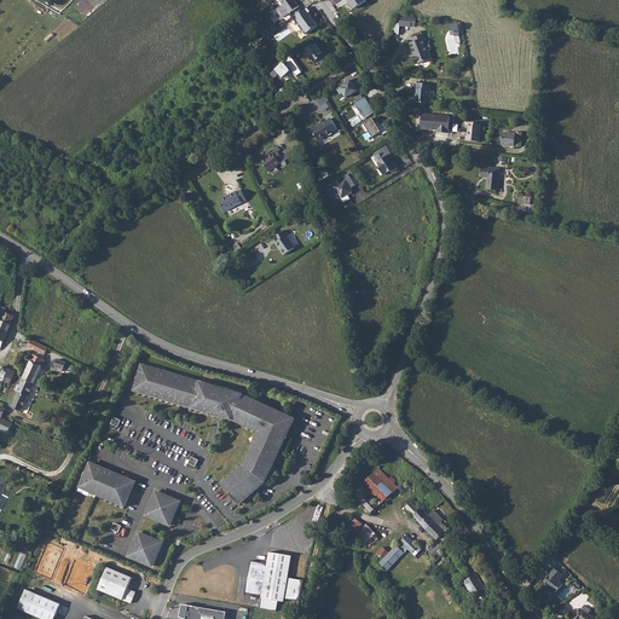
[(279,0),(283,5),(277,9),(277,11),(282,17),(284,18),(299,6),(294,0),(279,0)]
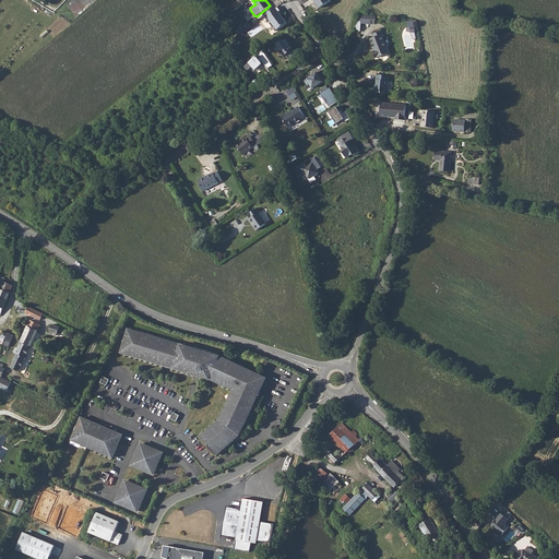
[(277,7),(264,15),(275,32),(287,23),(281,15),(283,14),(277,7)]
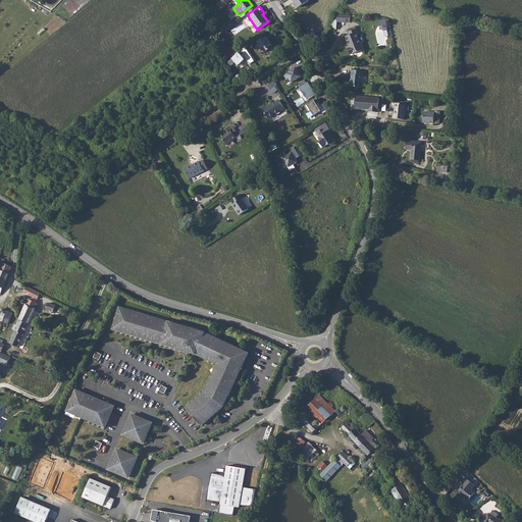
[(351,21),(351,15),(338,14),(331,27),(335,29),(338,21),(347,22),(347,20),(351,21)]
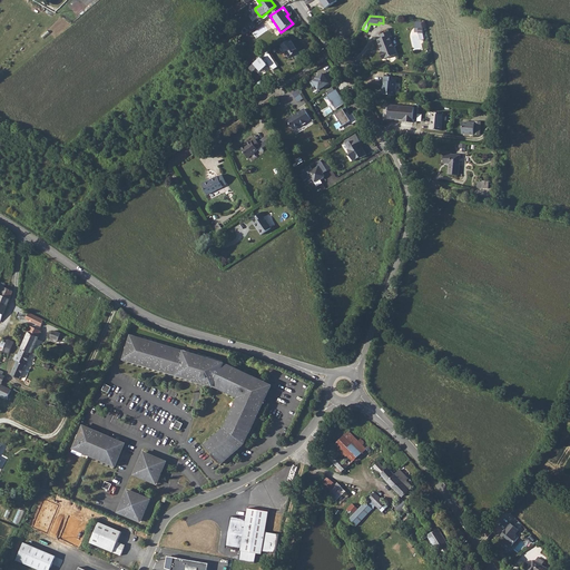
[(391,35),(390,31),(381,35),(382,38),(377,40),(382,51),(381,52),(384,59),(385,58),(385,59),(396,55),(390,36),(391,35)]
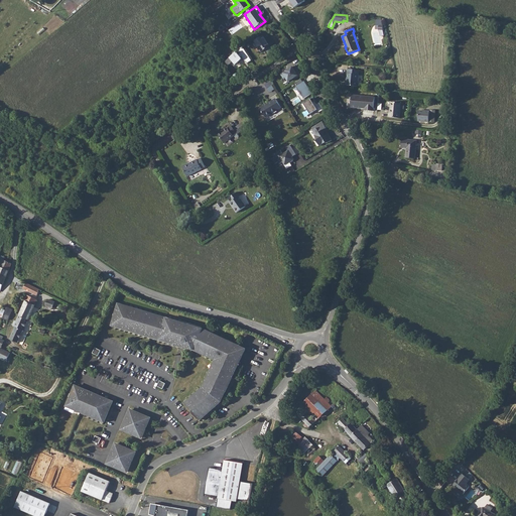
[(266,49),(270,46),(263,35),(255,41),(256,42),(261,50),(262,52),(266,49)]
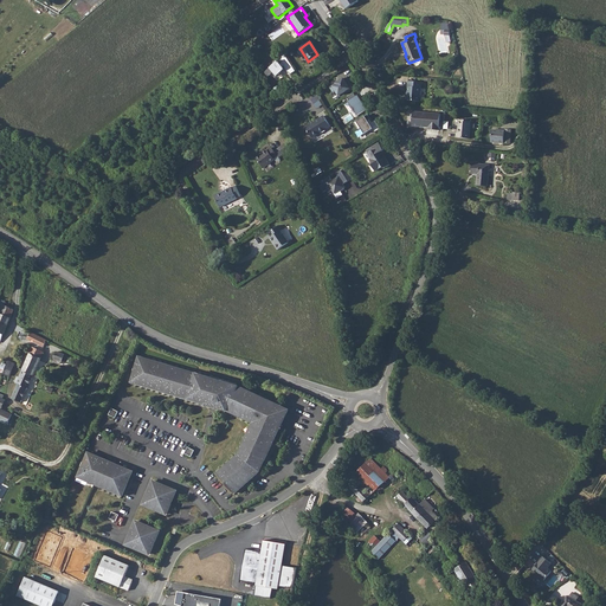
[(295,71),(285,55),(270,68),(276,76),(283,70),(284,69),(283,68),(284,66),(290,75),(295,71)]
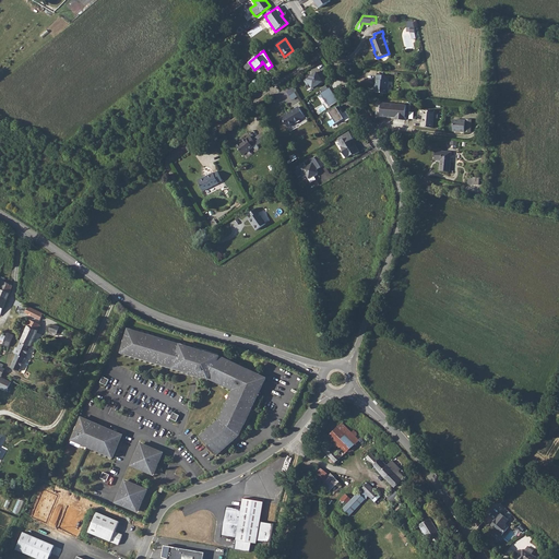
[(293,50),(288,54),(293,61),(298,58),(294,50),(293,50)]
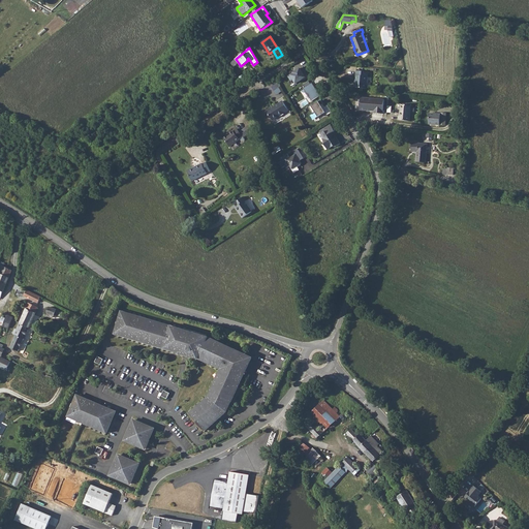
[(293,73),(288,76),(291,82),(293,80),(296,84),(302,80),(303,81),(310,75),(304,67),(301,69),(301,68),(293,72),(293,73)]
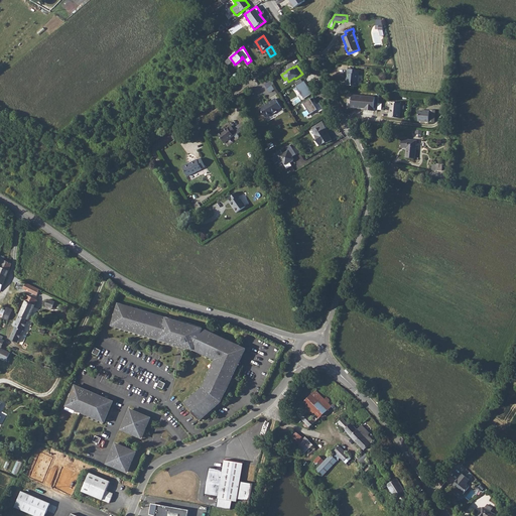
[(358,87),(359,71),(348,70),(347,81),(346,81),(346,85),(358,87)]
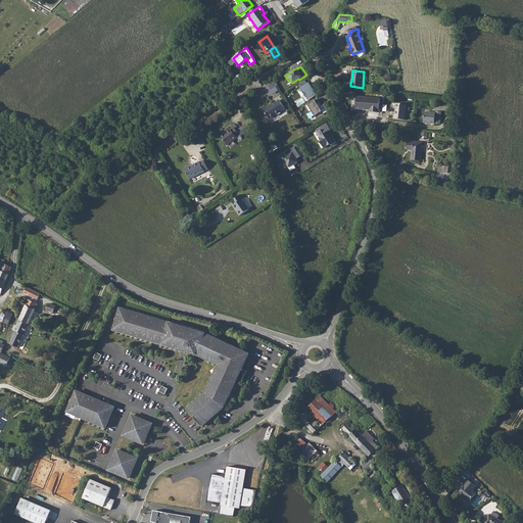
[(305,81),(299,84),(301,87),(300,88),(305,95),(308,99),(317,94),(311,85),(308,86),(307,84),(305,81)]
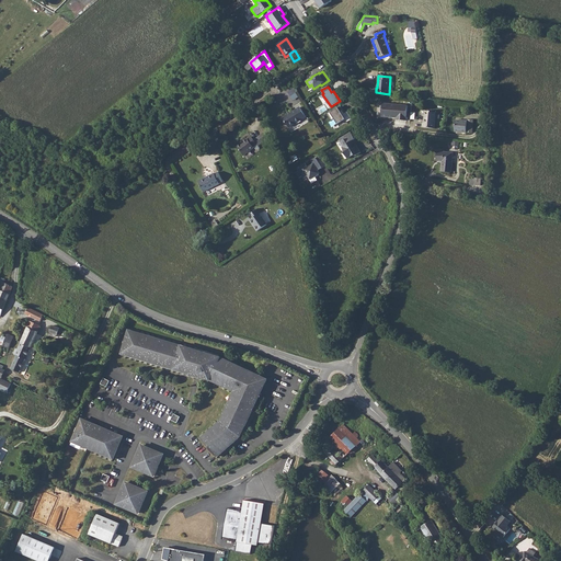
[(408,105),(382,103),(381,116),(397,117),(397,119),(407,121),(408,105)]
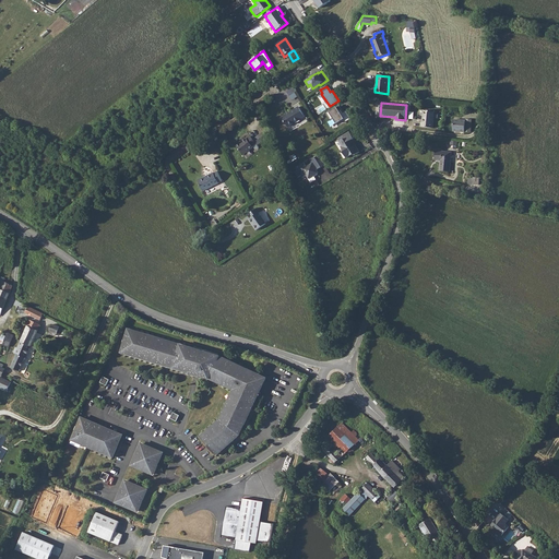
[(340,105),(326,114),(331,119),(333,118),(336,123),(344,119),(346,121),(351,119),(346,111),(344,113),(342,109),(340,105)]
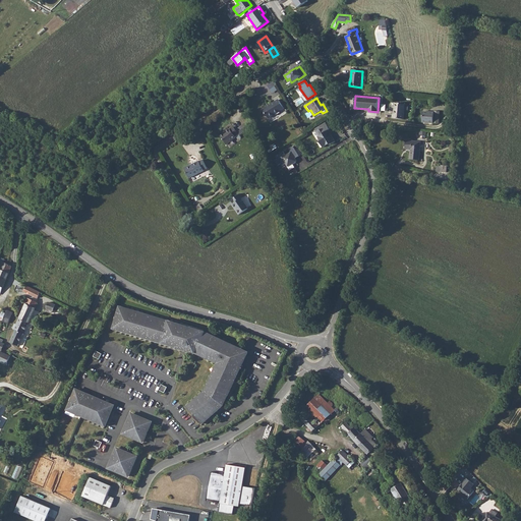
[(284,108),(279,100),(263,109),(268,118),(284,108)]
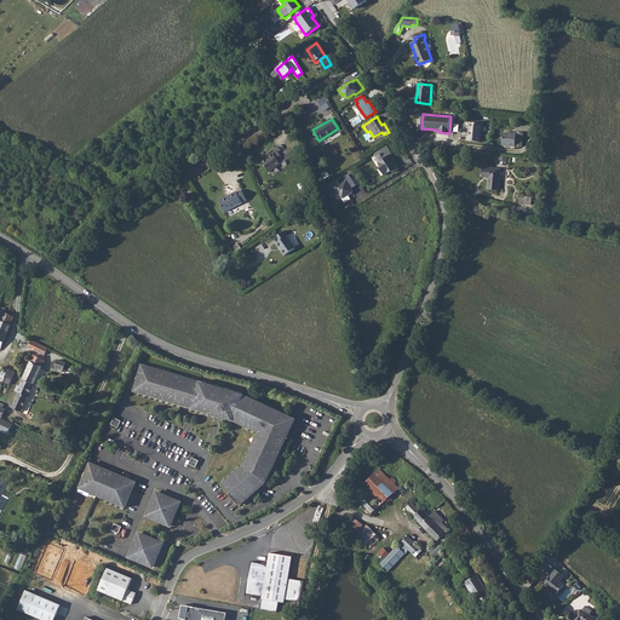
[(480,142),(482,124),(470,122),(469,136),(468,136),(466,141),(480,142)]
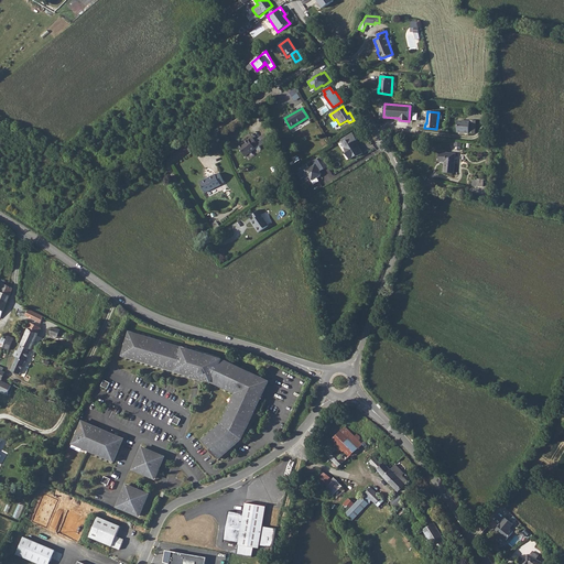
[(470,121),(458,121),(457,132),(475,133),(476,120),(470,120),(470,121)]
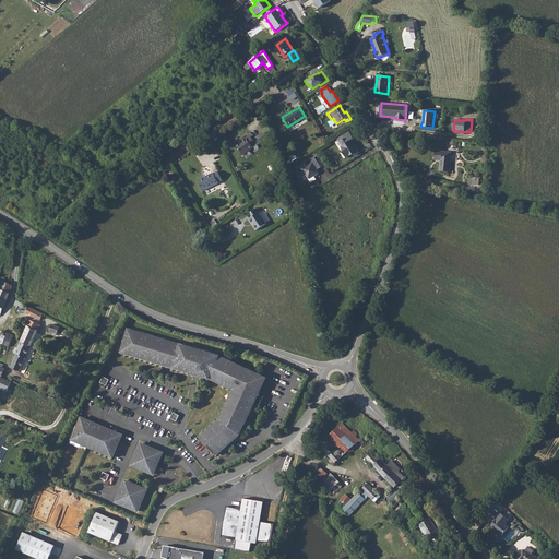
[(269,138),(264,131),(258,137),(262,142),(269,138)]
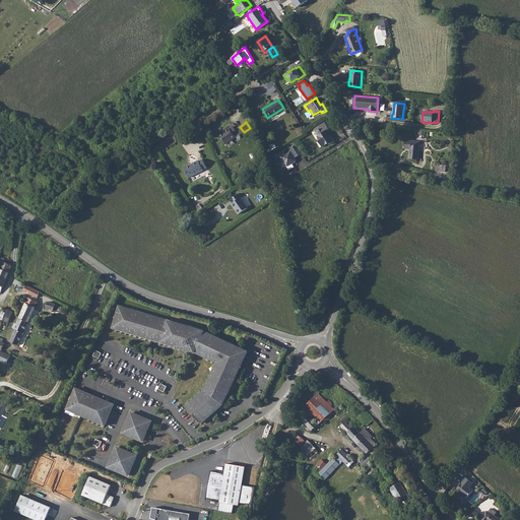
[(325,122),(314,129),(318,135),(317,136),(320,141),(319,142),(322,147),(328,143),(329,144),(334,141),(330,134),(330,135),(329,133),(327,132),(326,130),(328,130),(329,129),(325,122)]
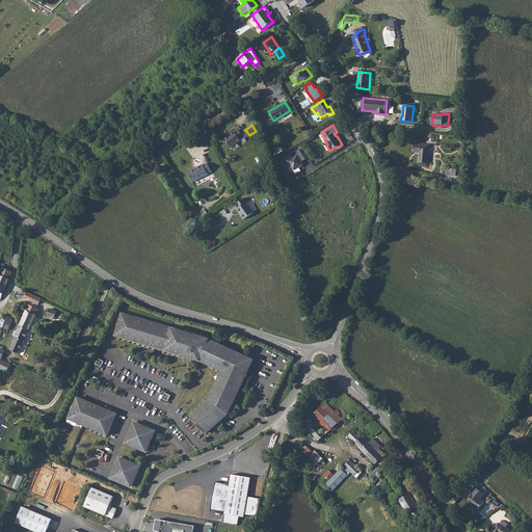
[(235,132),(235,131),(224,138),(232,148),(241,140),(240,139),(244,137),(241,133),(238,130),(235,132)]
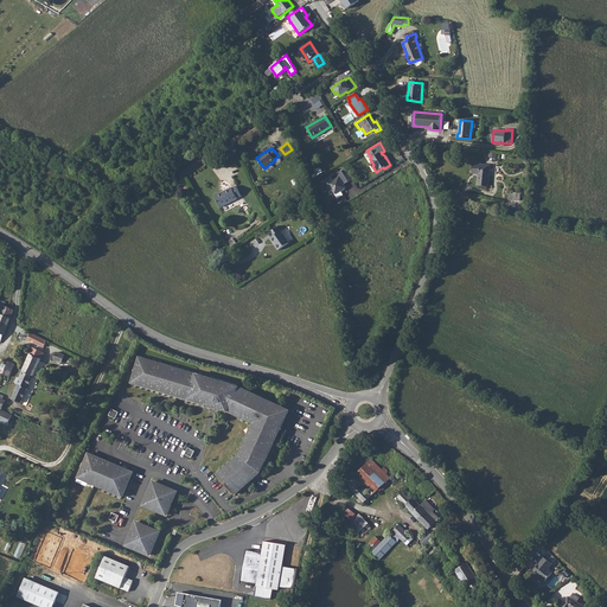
[(280,148),(275,152),(279,157),(280,158),(285,154),(280,148)]
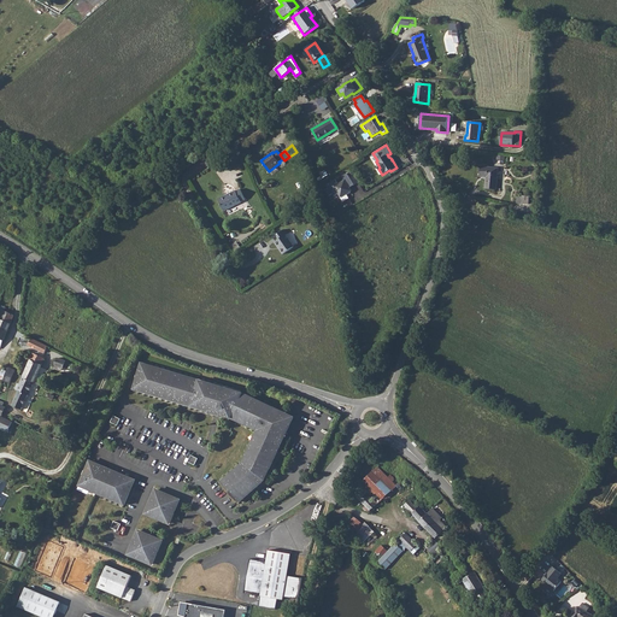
[(497,189),(498,168),(481,166),(481,177),(486,177),(486,188),(497,189)]
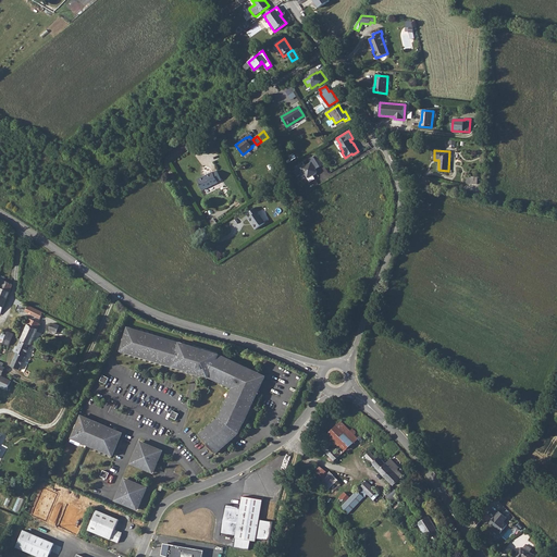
[(298,170),(294,172),(297,177),(301,175),(302,177),(306,175),(308,177),(312,175),(313,176),(317,174),(317,173),(316,171),(316,170),(320,166),(313,157),(309,159),(311,163),(306,166),(304,162),(296,166),(298,170)]
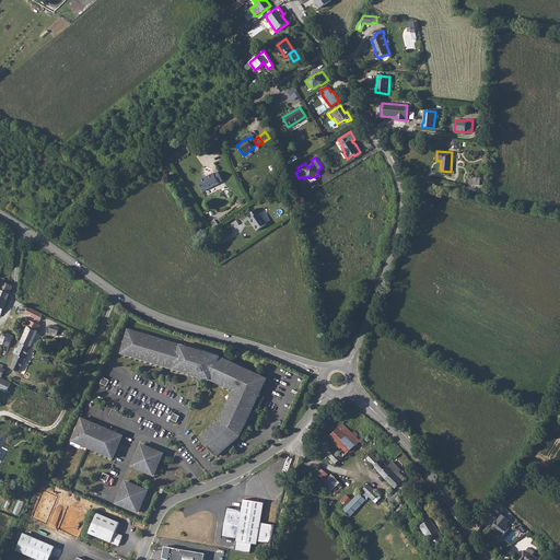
[(214,174),(214,173),(198,181),(203,191),(220,184),(219,183),(223,181),(218,172),(214,174)]
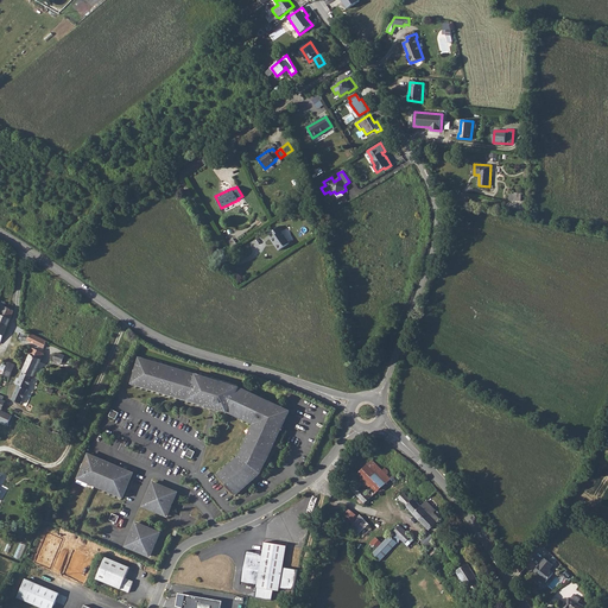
[(284,230),(280,226),(270,234),(272,238),(271,239),(279,251),(290,244),(282,232),(284,230)]
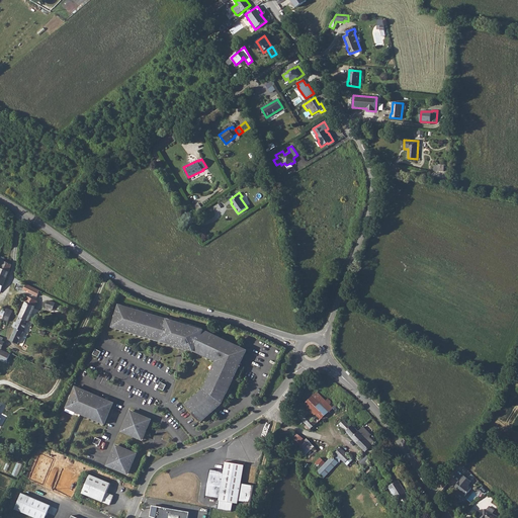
[(12,265),(0,259),(0,274),(6,278),(12,265)]
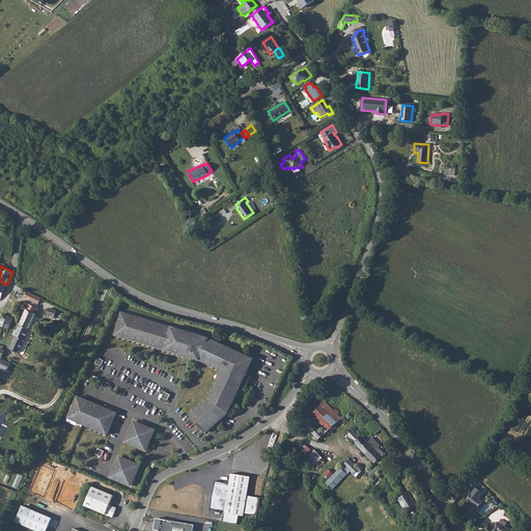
[(33,289),(39,269),(30,266),(24,286),(33,289)]
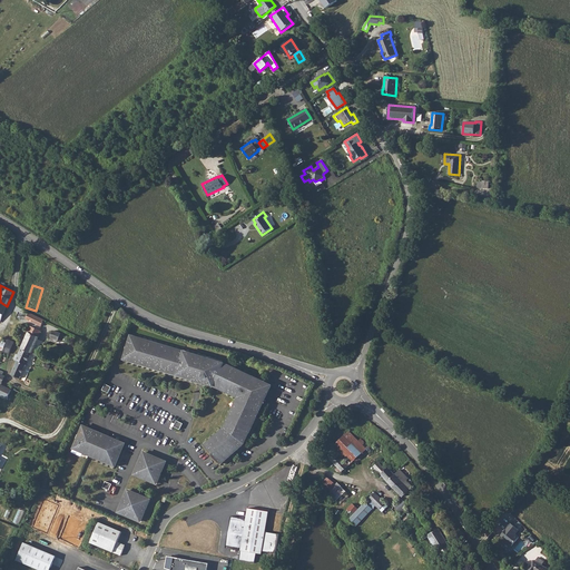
[(85,333),(95,316),(84,311),(74,326),(85,333)]
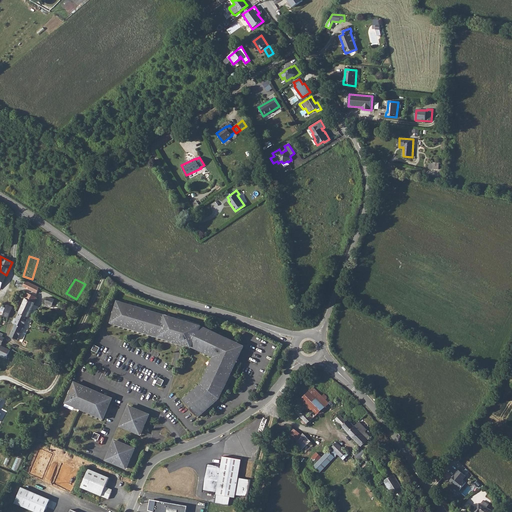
[(29,290),(18,316),(27,320),(38,295),(33,292),(36,286),(27,281),(24,288),(29,290)]
